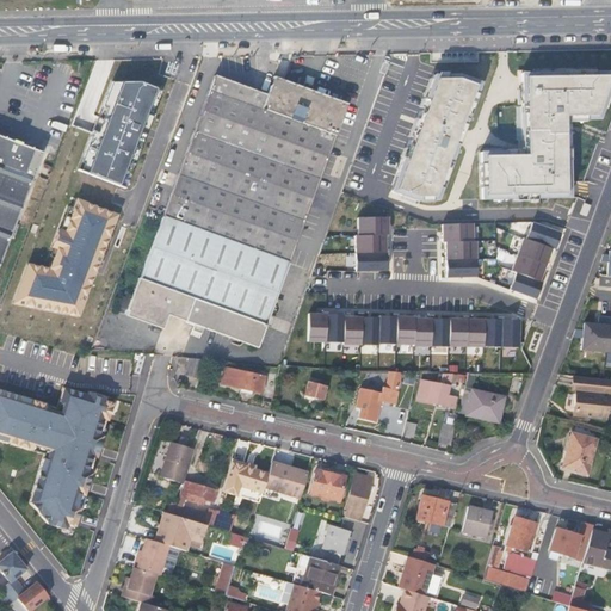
[(610,86),(610,69),(592,71),(592,72),(584,72),(582,71),(575,71),(575,73),(567,73),(567,71),(525,72),(525,68),(518,69),(518,84),(522,84),(523,154),(505,154),(505,149),(481,150),(482,198),(516,197),(516,199),(536,199),(536,197),(571,197),(569,119),(585,119),(585,116),(586,116),(586,118),(599,118),(610,86)]
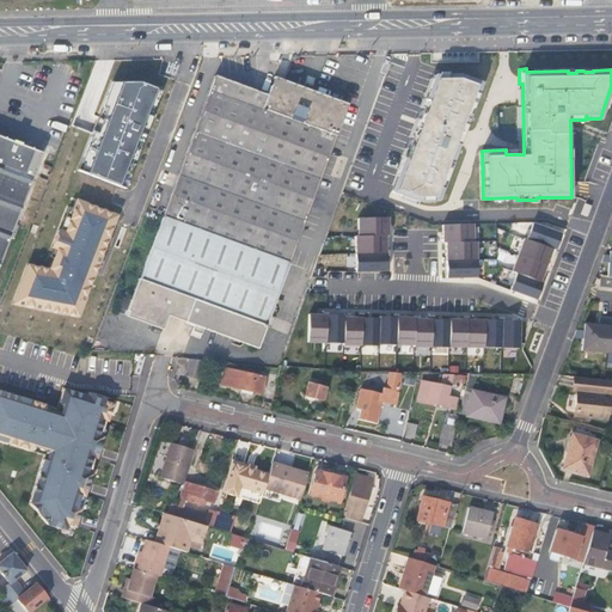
[(215,73),(161,216),(286,262),(346,103),(273,75),(267,93),(215,73)]
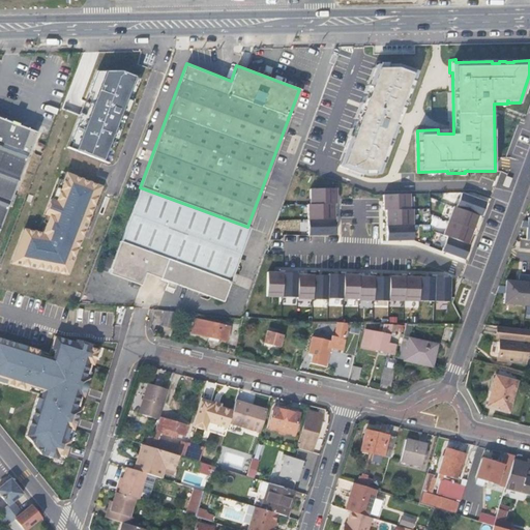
[(416,70),(398,63),(376,63),(373,71),(374,72),(372,79),(371,78),(367,85),(370,86),(366,92),(365,92),(361,102),(363,102),(360,110),(359,109),(352,128),(354,128),(351,136),(350,135),(339,166),(360,173),(380,173),(384,160),(382,160),(385,153),(386,154),(388,147),(387,147),(389,140),(391,141),(395,129),(404,106),(406,100),(404,100),(407,93),(408,94),(410,87),(409,87),(411,80),(413,81),(415,74),(416,70)]
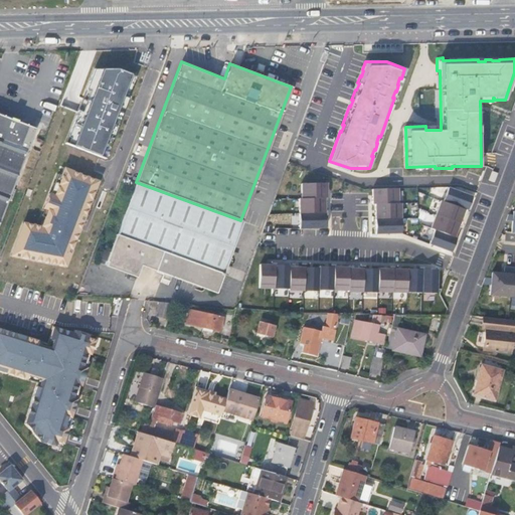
[(68,137),(66,144),(74,147),(99,156),(101,149),(106,151),(127,98),(122,96),(130,74),(116,68),(104,69),(95,69),(92,75),(90,74),(83,90),(88,91),(80,111),(76,110),(66,136),(68,137)]
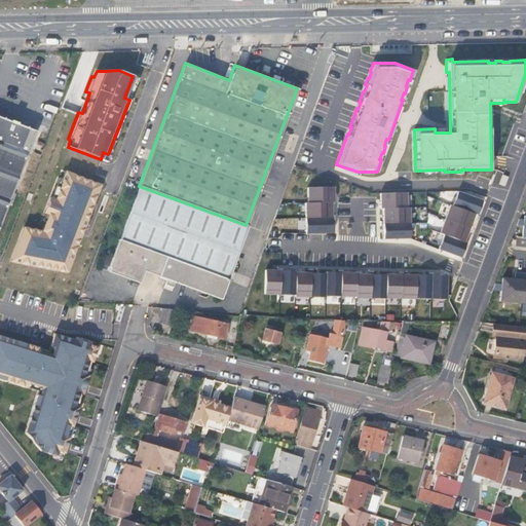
[(89,92),(85,91),(78,112),(82,113),(89,92)]
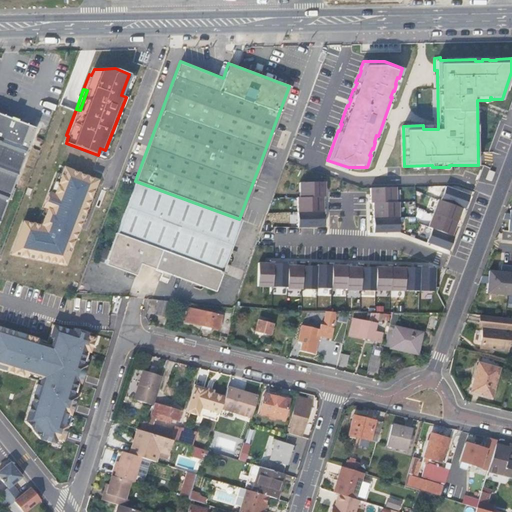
[(0,222),(35,126),(0,112),(0,222)]
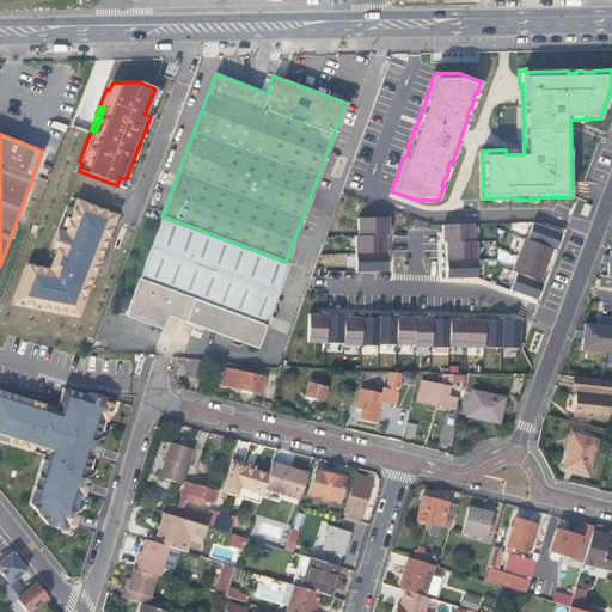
[(80,316),(116,215),(79,201),(75,200),(73,208),(65,232),(59,231),(53,249),(57,250),(53,263),(50,269),(29,264),(14,304),(38,308),(80,316)]
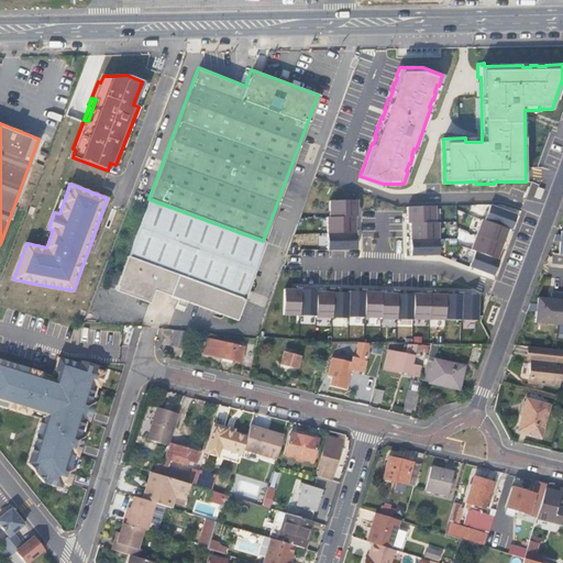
[(263,241),(148,199),(114,288),(147,301),(153,288),(233,319),(263,241)]
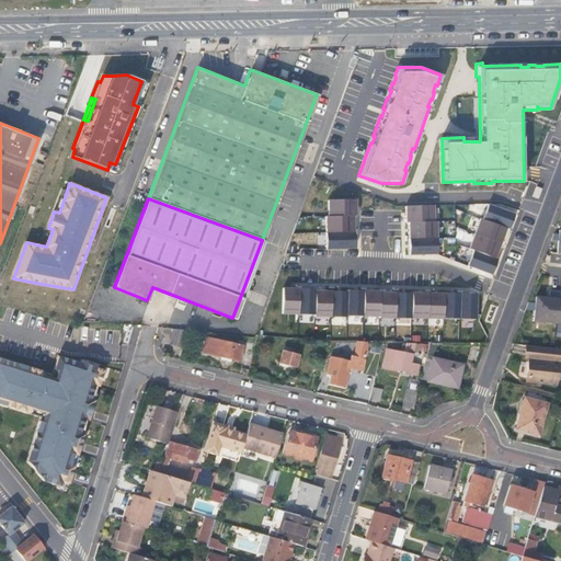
[(355,217),(354,199),(327,199),(327,217),(352,216),(355,217)]
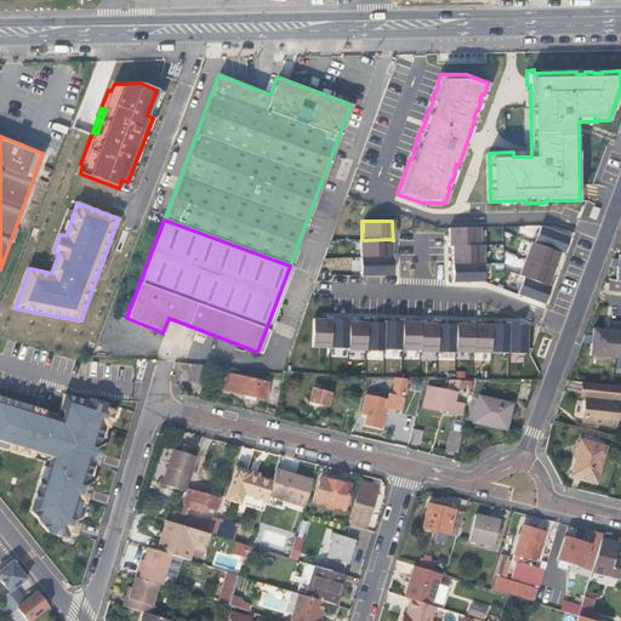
[(560,255),(563,256),(570,239),(541,228),(534,245),(560,255)]
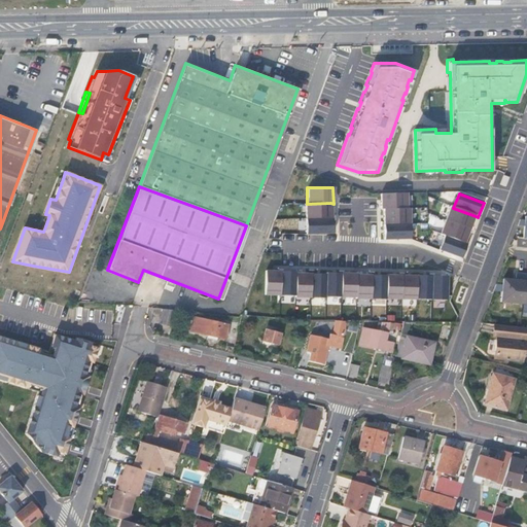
[(407,195),(381,195),(381,210),(383,210),(407,210),(407,195)]
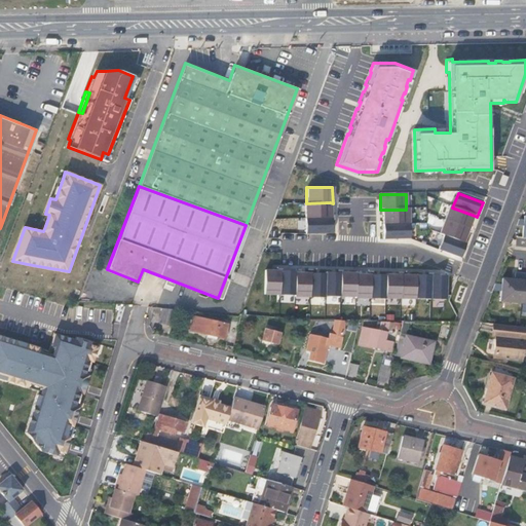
[(330,218),(330,202),(306,203),(303,203),(303,219),(330,218)]
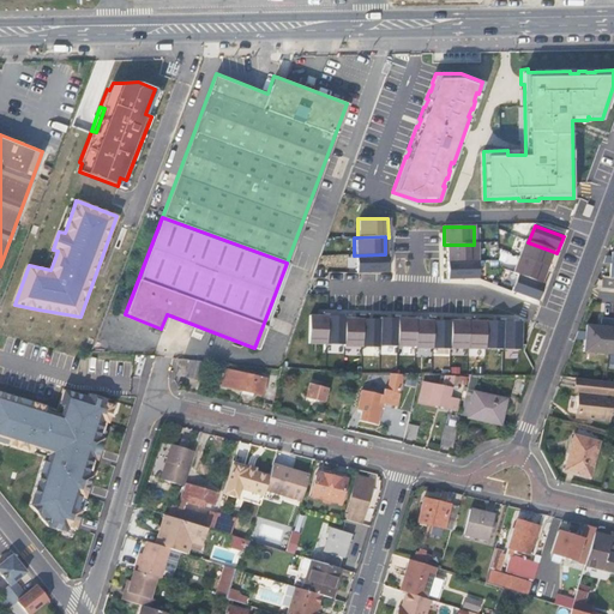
[(519,258),(548,269),(554,252),(528,242),(525,241),(519,258)]
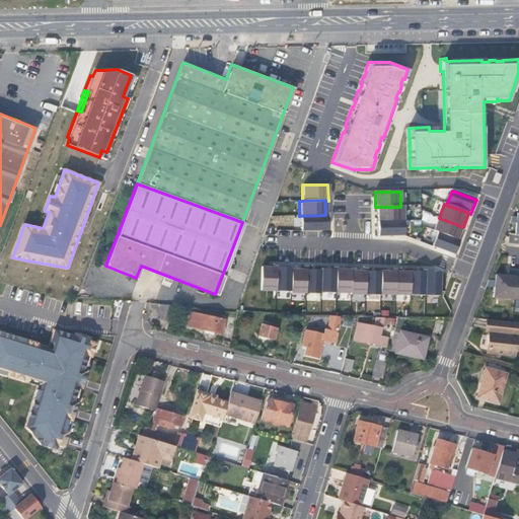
[(400,207),(377,207),(377,222),(403,221),(403,207),(400,207)]
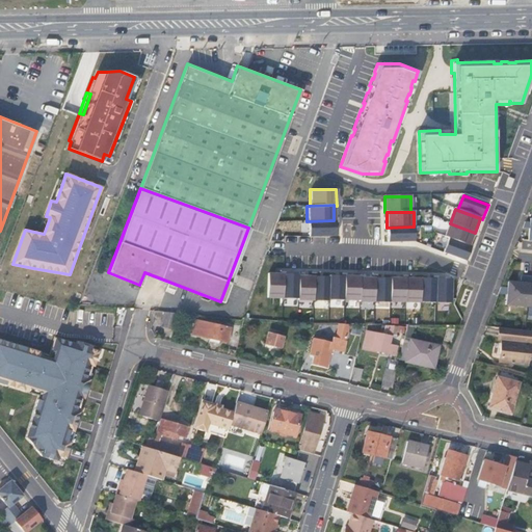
[(334,236),(334,220),(307,221),(308,237),(334,236)]
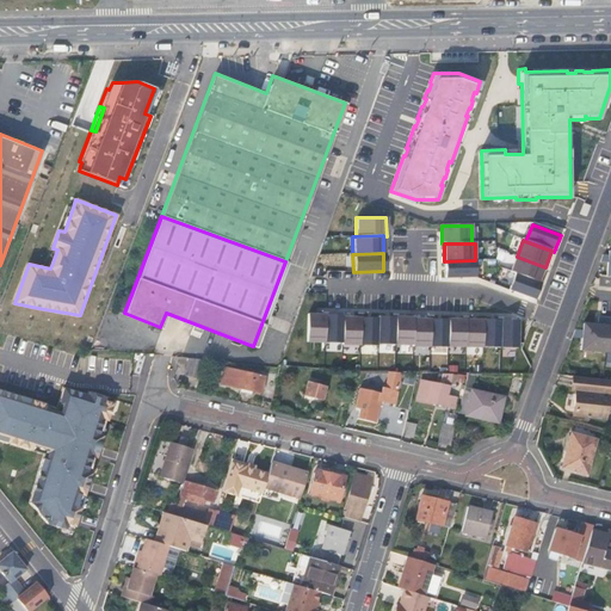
[(516,275),(539,283),(545,267),(517,257),(510,273),(516,275)]
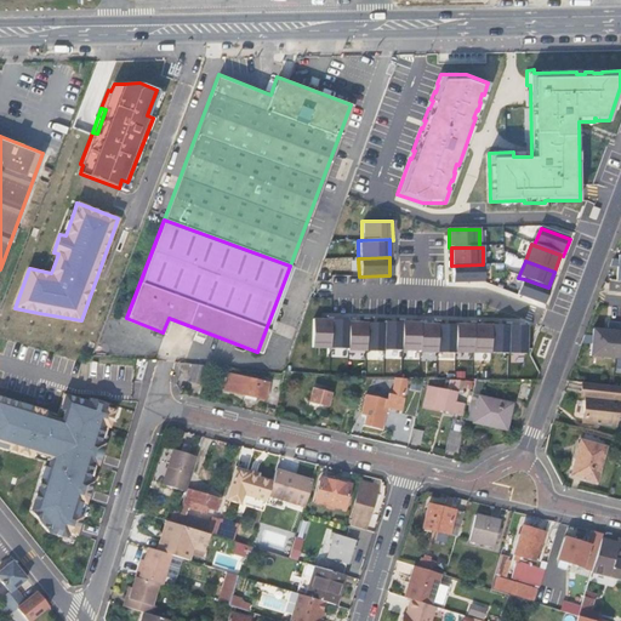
[(483,265),(451,266),(451,283),(483,284),(483,265)]
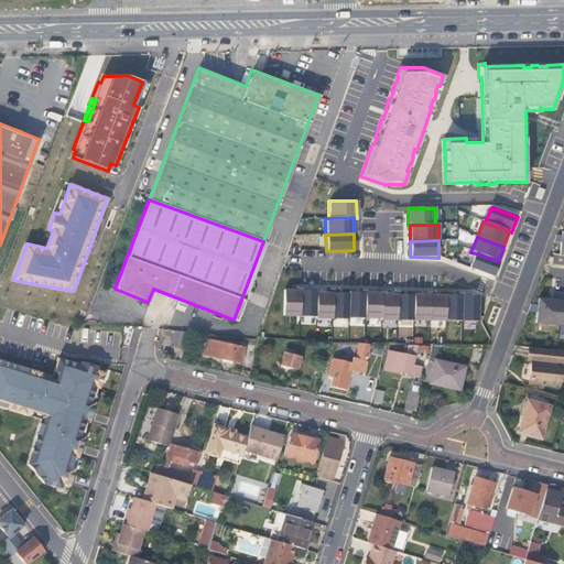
[(470,269),(495,278),(500,262),(498,261),(476,253),(470,269)]
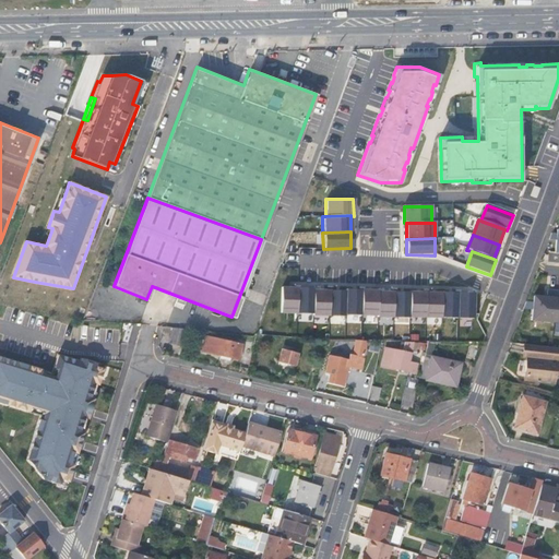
[(296,313),(297,288),(281,287),(280,313),(296,313)]
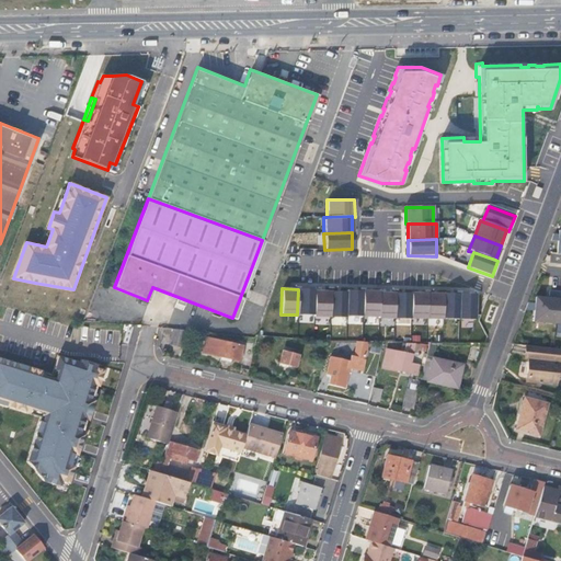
[(315,289),(298,289),(297,315),(313,316),(315,292),(315,289)]
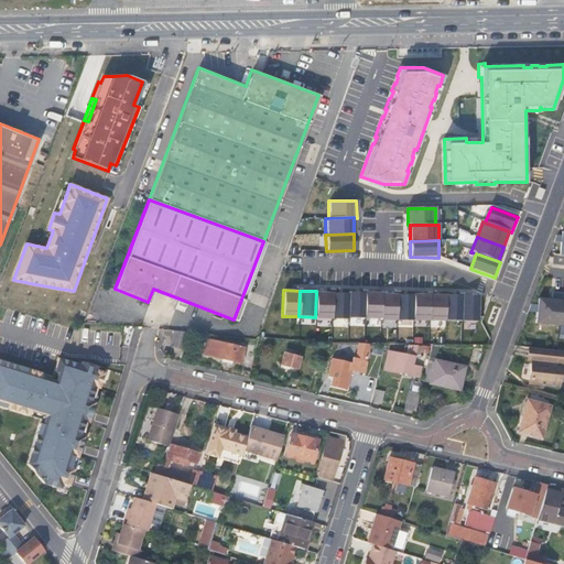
[(348,292),(348,294),(347,318),(364,318),(365,293),(348,292)]
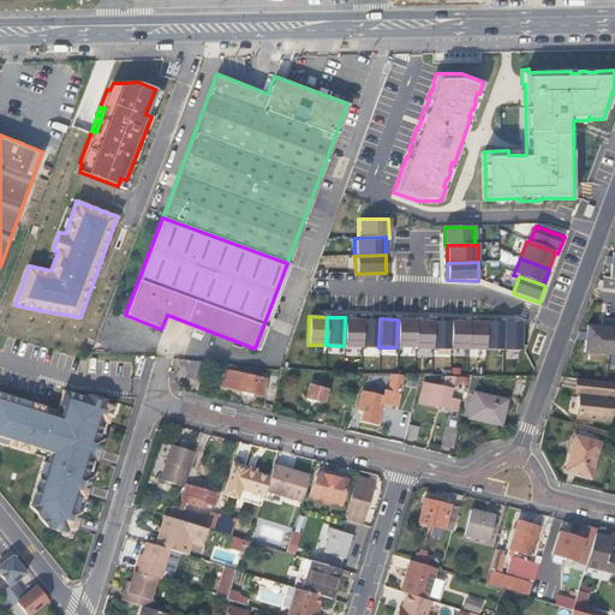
[(608,354),(611,318),(602,318),(602,327),(586,326),(586,334),(579,333),(577,339),(586,340),(585,352),(608,354)]
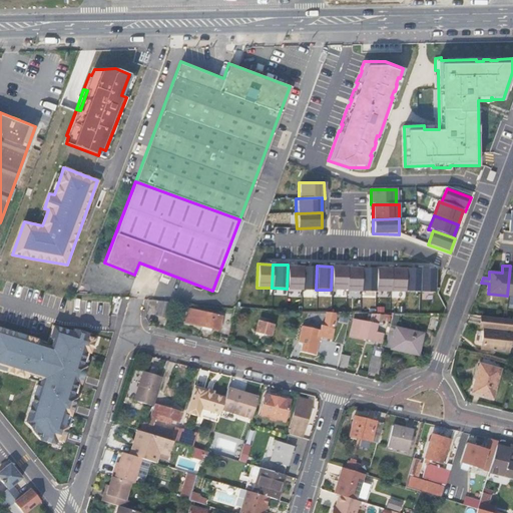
[(288,267),(287,289),(287,290),(302,291),(303,267),(288,267)]
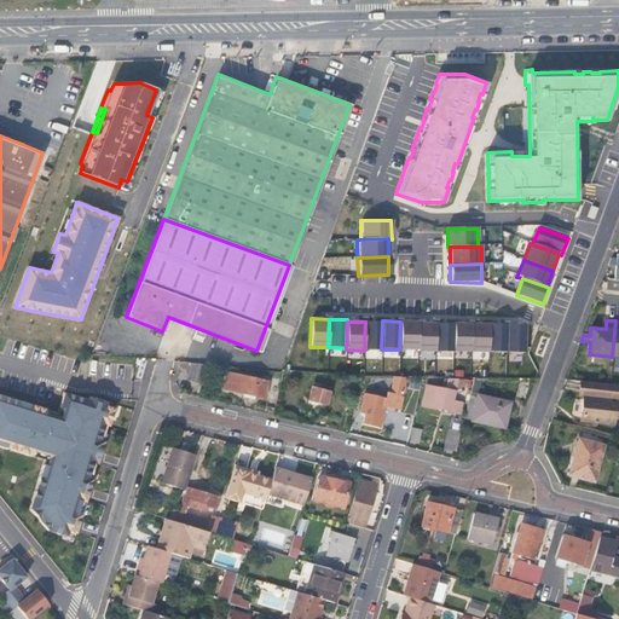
[(382,323),(365,322),(364,351),(381,351),(381,350),(382,323)]
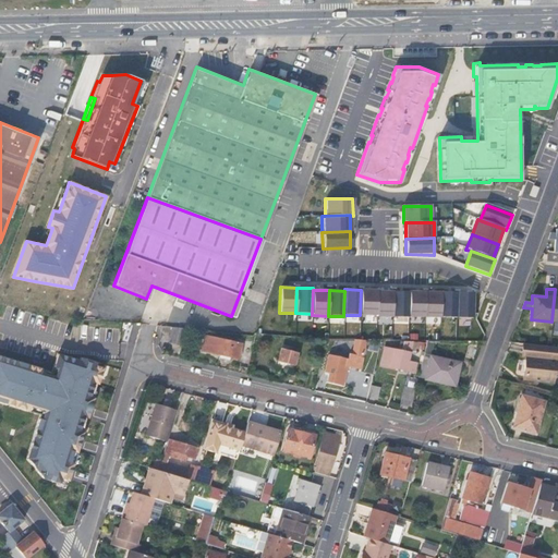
[(377,290),(361,290),(360,315),(376,316),(377,291),(377,290)]
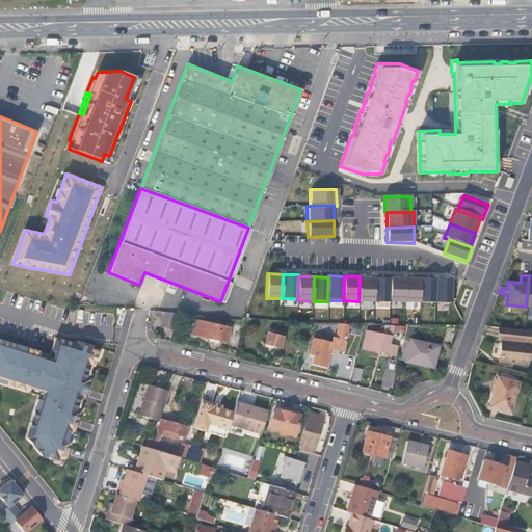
[(374,278),(360,277),(358,301),(358,302),(374,303),(374,278)]
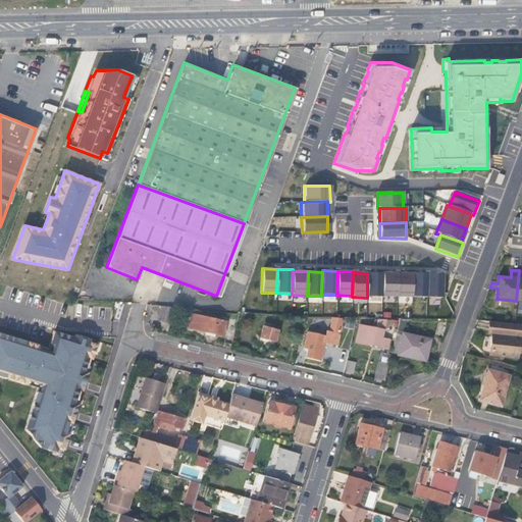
[(367,273),(367,298),(381,298),(381,297),(382,274),(367,273)]
